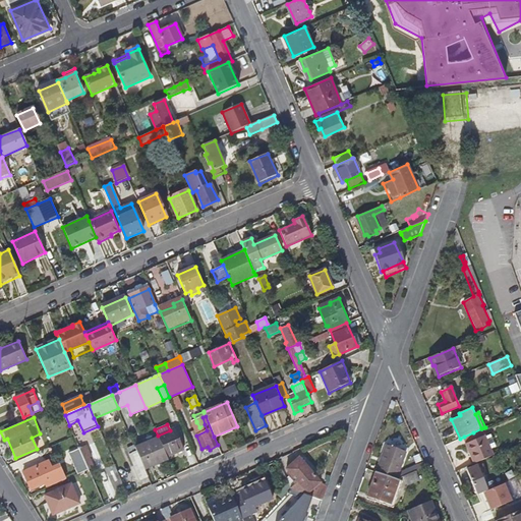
[(159,438),(167,457),(183,450),(174,428),(170,430),(158,436),(159,438)]
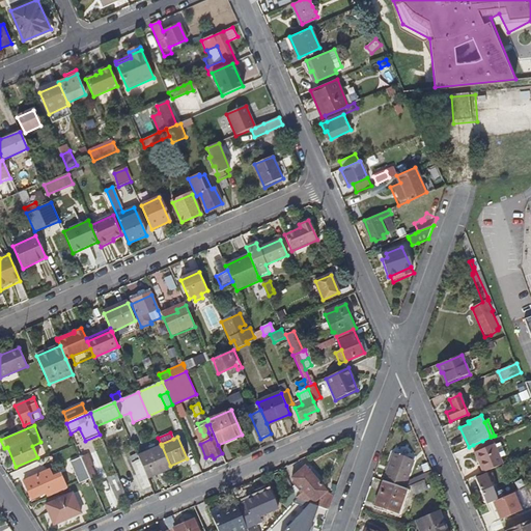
[(47,456),(40,442),(32,446),(37,457),(38,460),(47,456)]
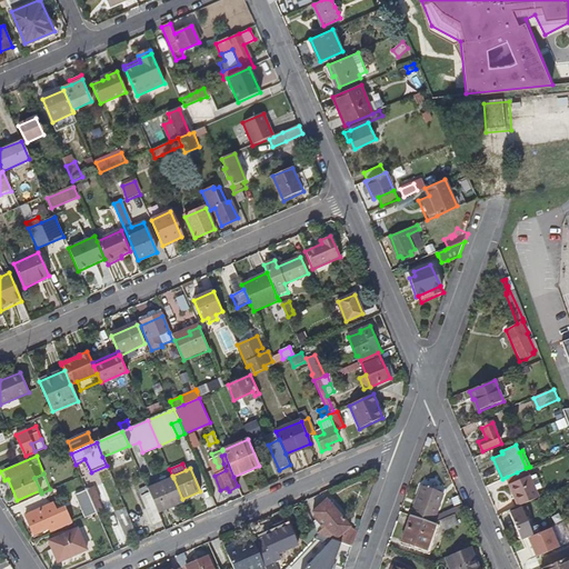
[(532,477),(539,490),(543,488),(537,473),(532,476),(532,477)]
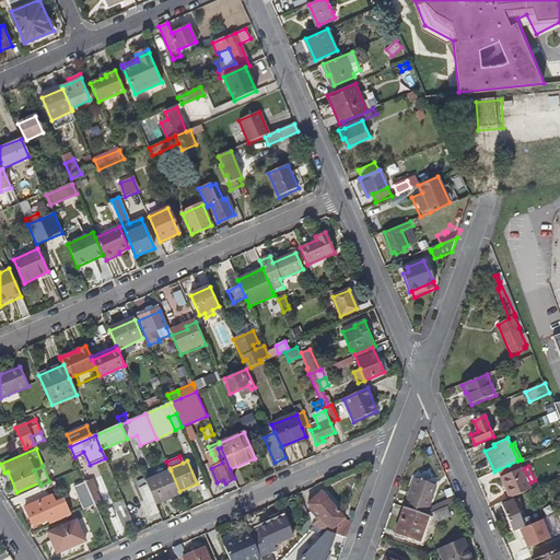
[(503,478),(512,499),(533,489),(531,482),(524,469),(503,478)]
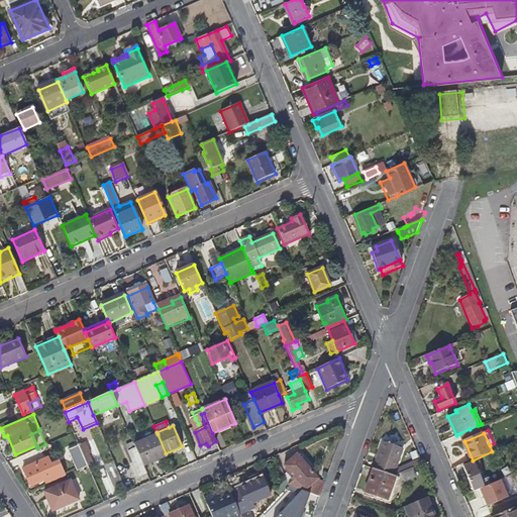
[(142,466),(167,455),(166,453),(158,434),(134,445),(134,446),(142,466)]
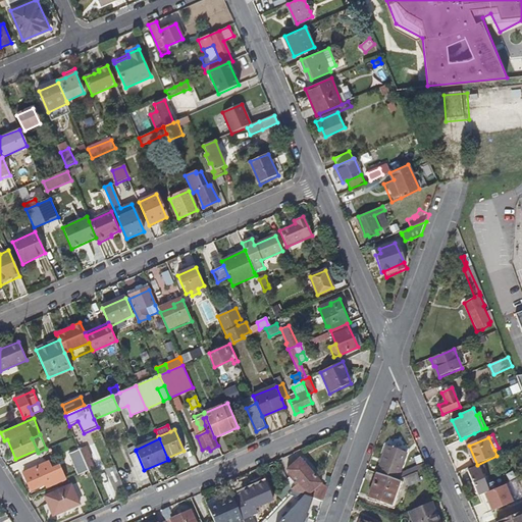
[(388,447),(378,474),(398,481),(401,473),(408,454),(388,447)]
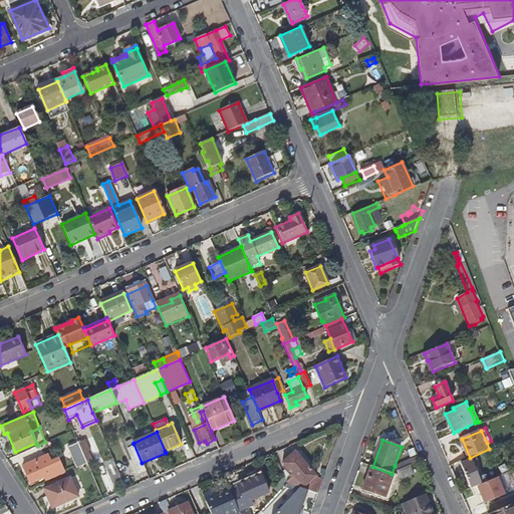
[(87,463),(88,465),(93,463),(88,452),(90,451),(86,441),(78,443),(87,463)]
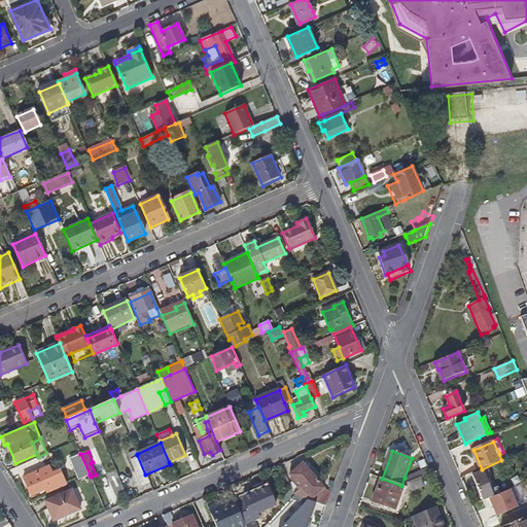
[(90,475),(80,454),(69,459),(78,480),(90,475)]
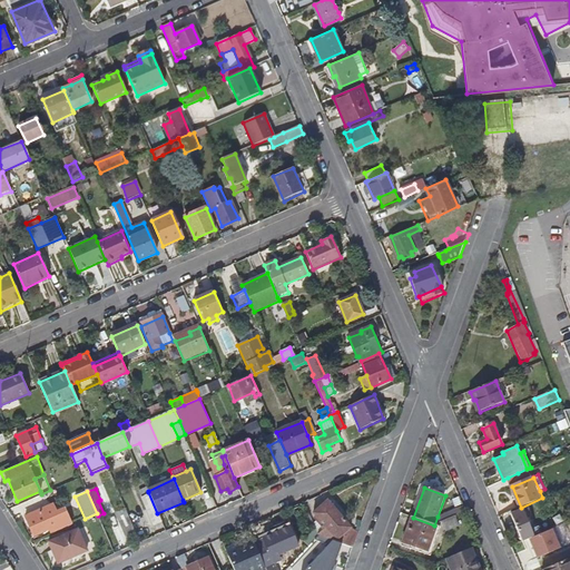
[(153,526),(161,522),(157,513),(148,492),(140,495),(153,526)]
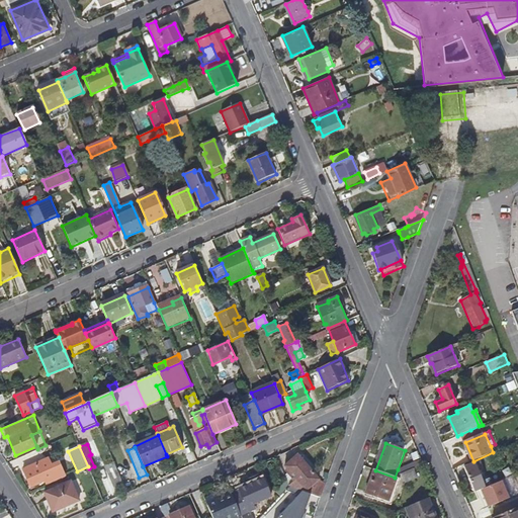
[(323,492),(326,483),(319,481),(297,455),(285,466),(295,480),(306,491),(306,493),(321,498),(323,492)]
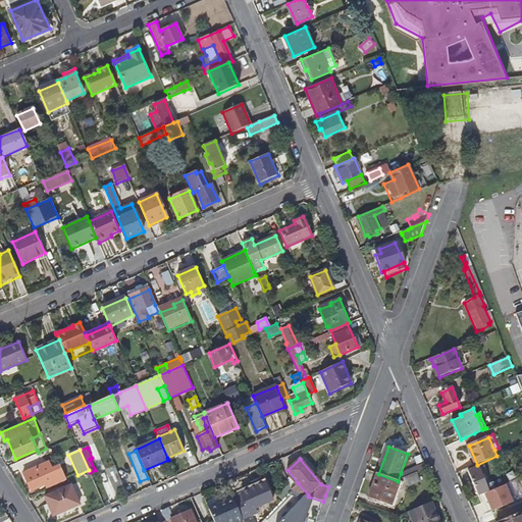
[(47,462),(31,468),(32,472),(35,471),(39,480),(53,475),(51,469),(47,462)]
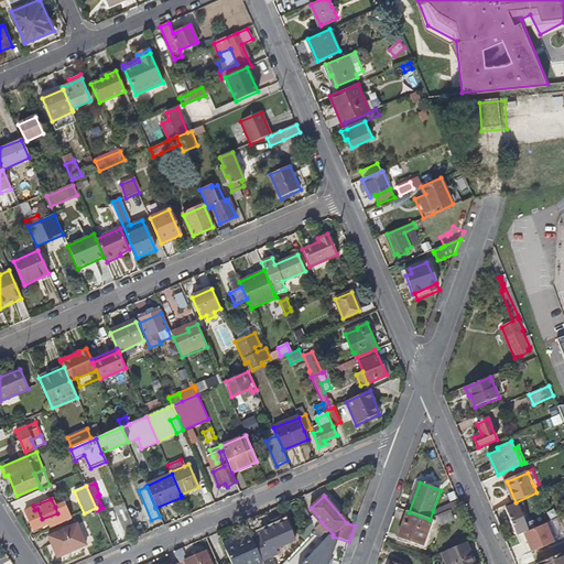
[(433,511),(430,520),(437,517),(452,510),(462,506),(459,500),(433,511)]
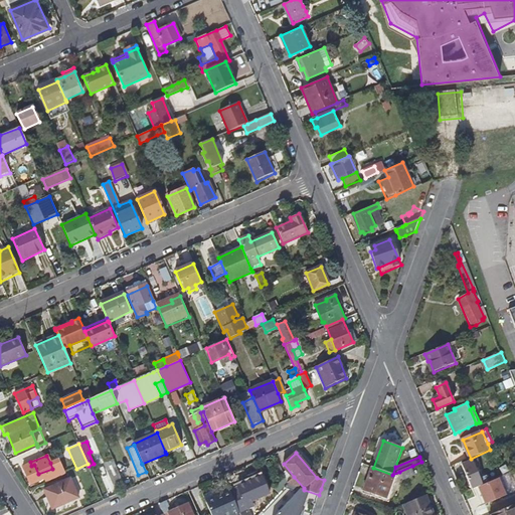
[(41,480),(42,484),(65,474),(62,469),(60,470),(55,460),(50,463),(52,469),(38,474),(34,465),(31,466),(30,462),(22,465),(31,484),(41,480)]
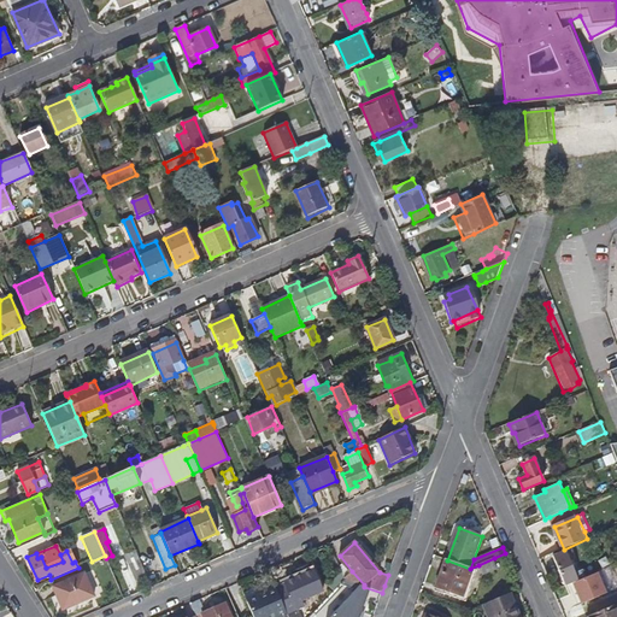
[(140,559),(136,551),(124,556),(128,564),(140,559)]
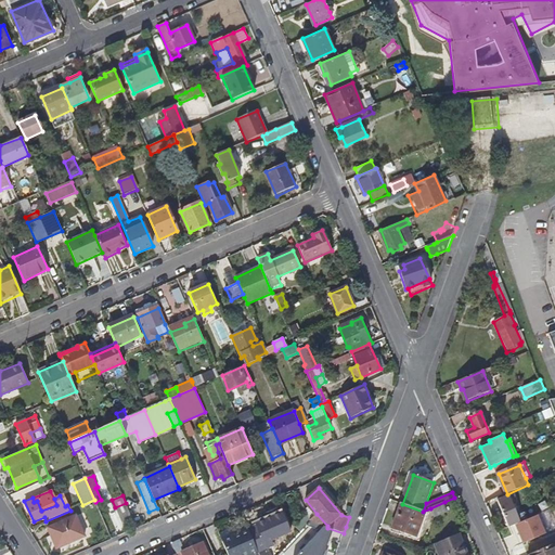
[(498,501),(510,527),(521,521),(518,515),(510,495),(498,501)]
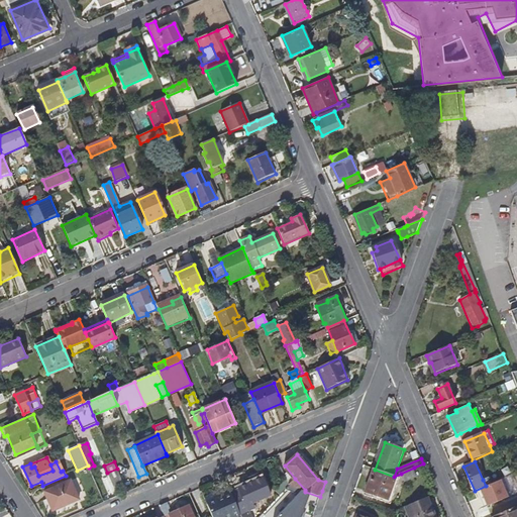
[(418,477),(414,468),(401,474),(405,483),(418,477)]
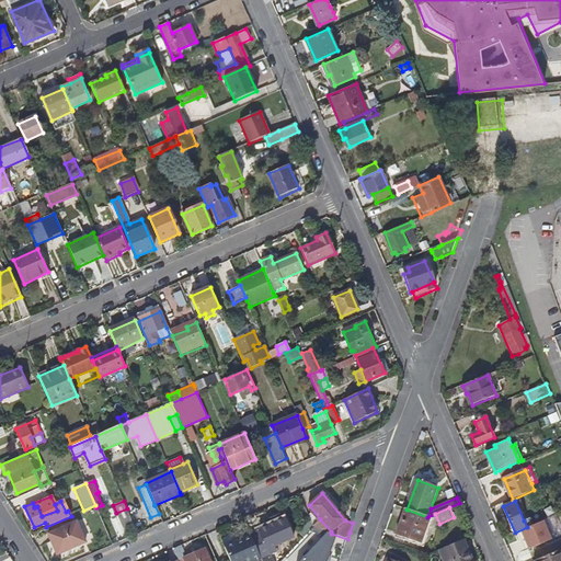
[(123,528),(134,523),(133,521),(128,513),(127,508),(116,513),(123,528)]
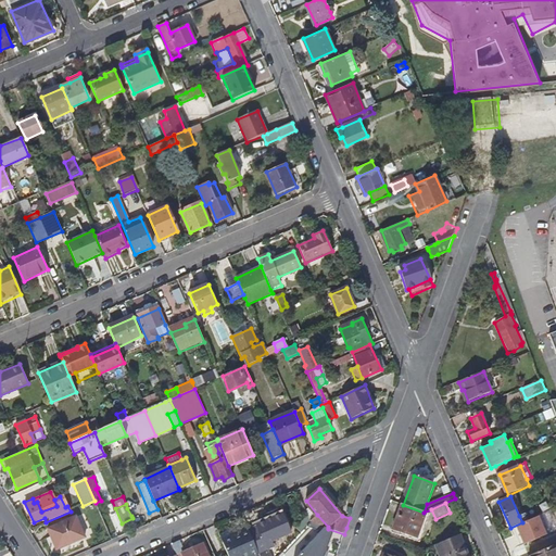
[(424,513),(403,505),(393,530),(417,539),(427,514),(424,513)]
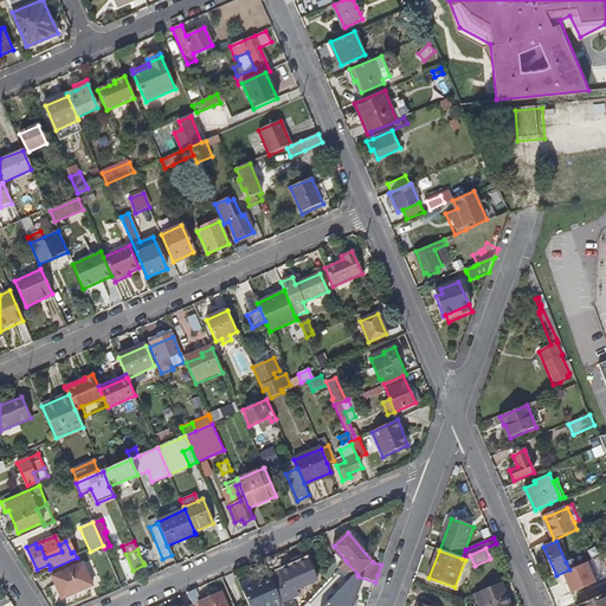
[(317,581),(308,559),(278,572),(291,600),(300,597),(297,591),(317,581)]
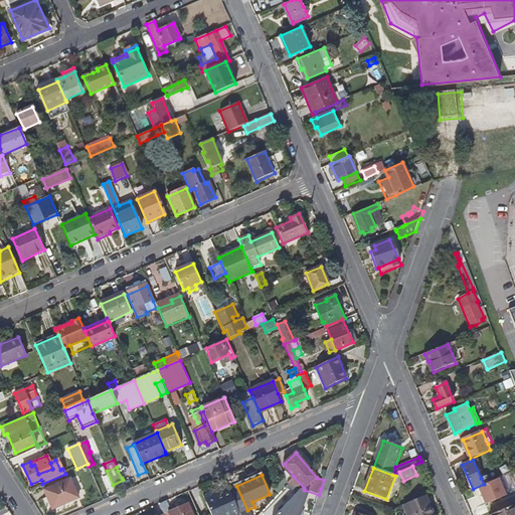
[(481,478),(484,484),(491,481),(489,475),(481,478)]
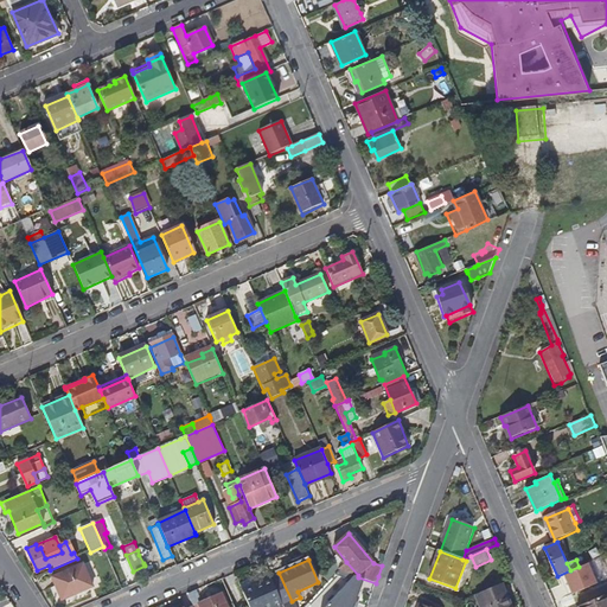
[(339,569),(358,577),(358,575),(346,562),(339,569)]
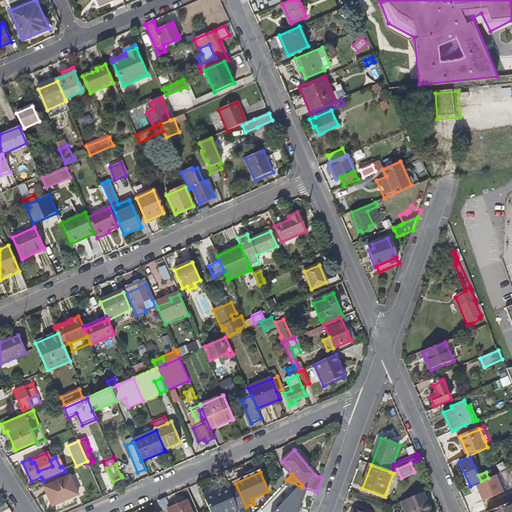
[(77,495),(70,477),(44,488),(51,506),(77,495)]
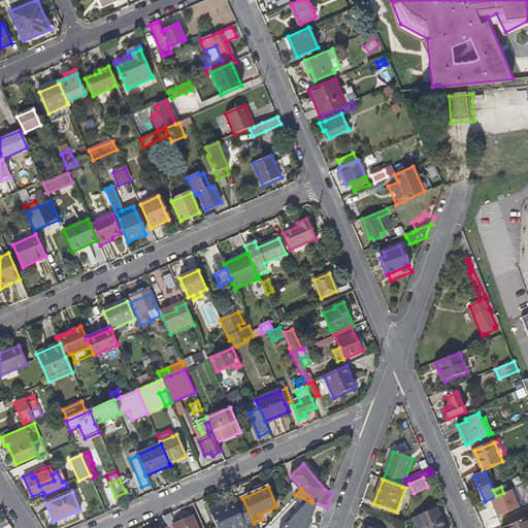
[(283,508),(295,495),(292,492),(279,504),(283,508)]
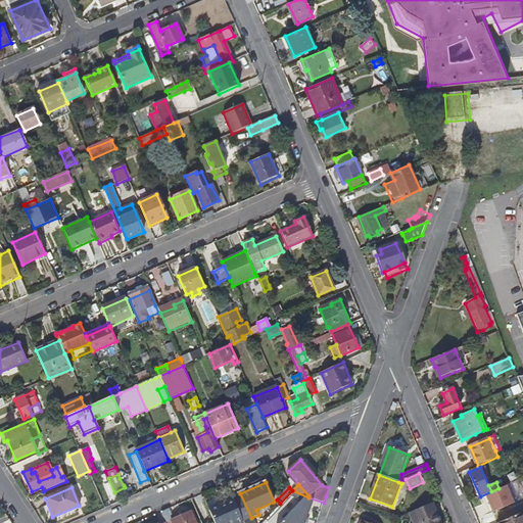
[(238,507),(231,491),(223,495),(226,503),(209,510),(216,522),(231,522),(242,518),(238,507)]
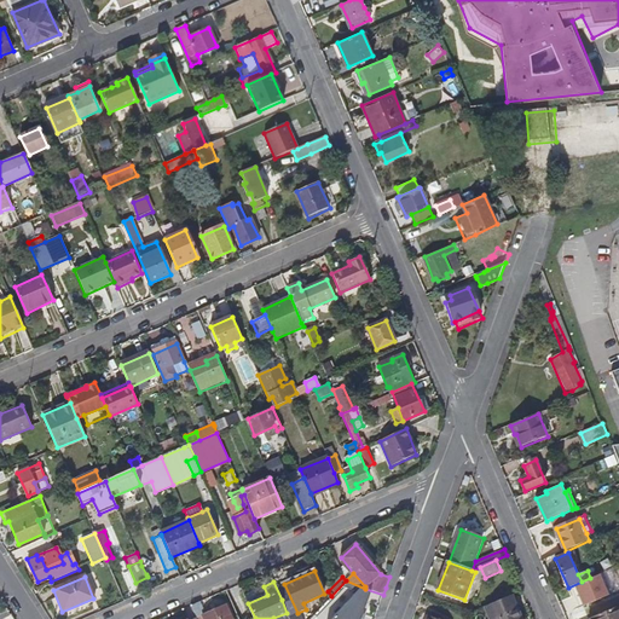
[(595,603),(586,584),(578,588),(585,607),(595,603)]
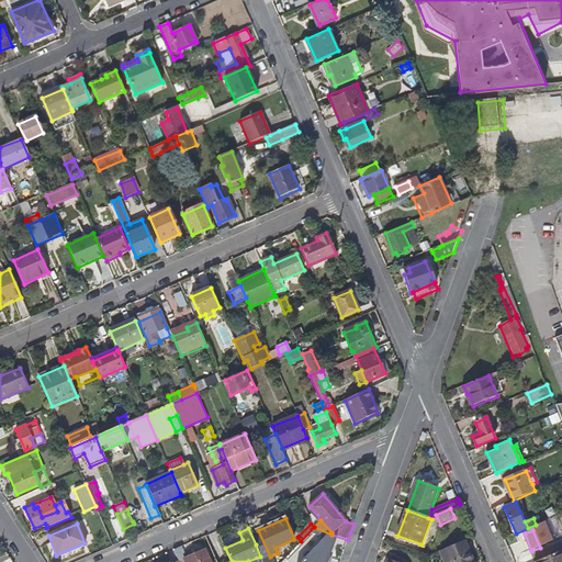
[(473,561),(464,541),(440,552),(445,561),(473,561)]
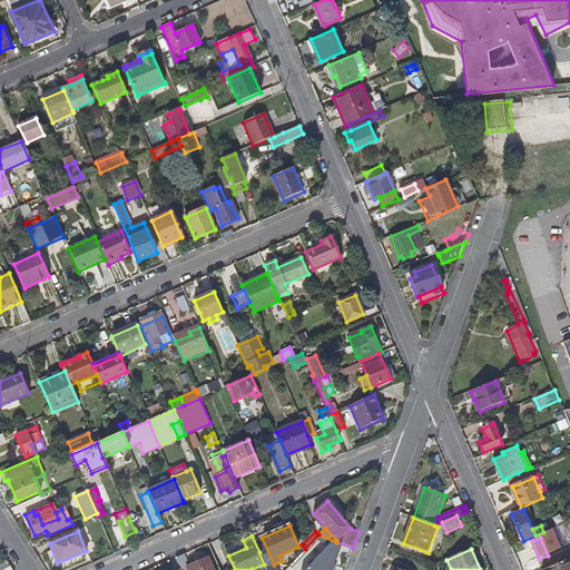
[(185,553),(177,557),(182,568),(183,569),(187,567),(190,566),(185,553)]
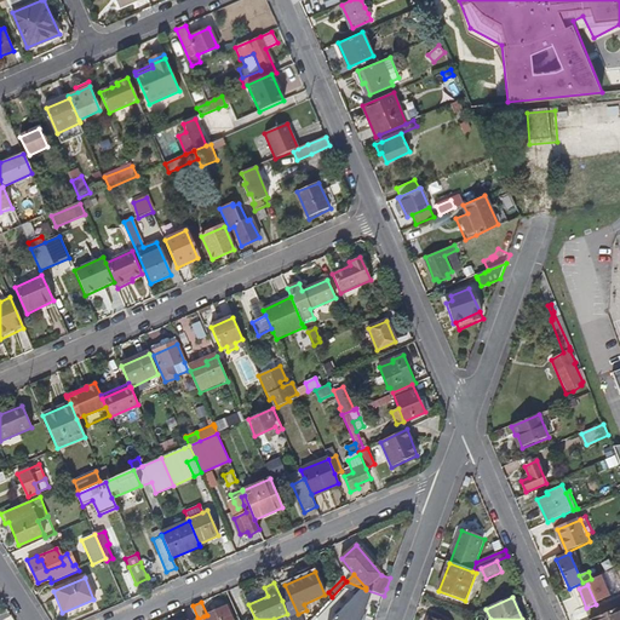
[(233,619),(228,607),(204,618),(204,616),(199,619),(233,619)]
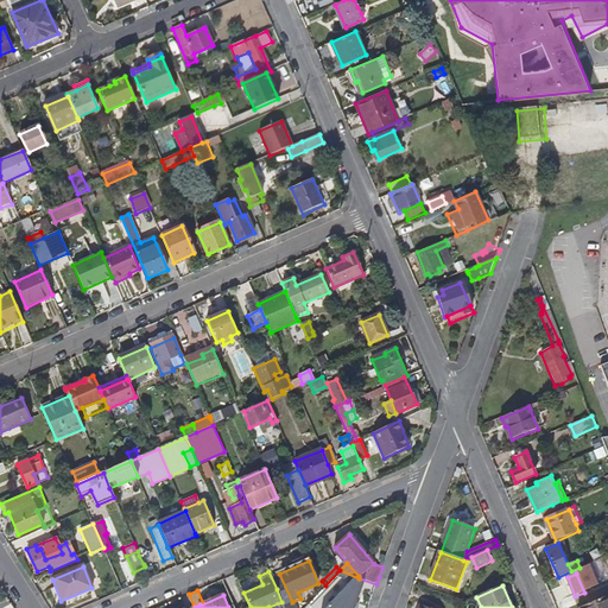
[(607,607),(607,595),(580,607),(607,607)]
